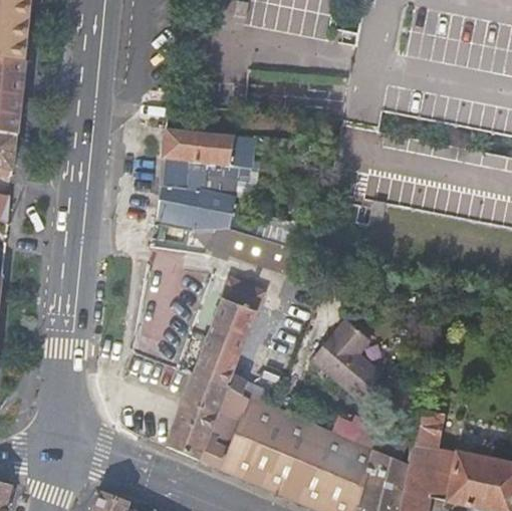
[(0,0),(0,10),(30,12),(31,0),(0,0)]
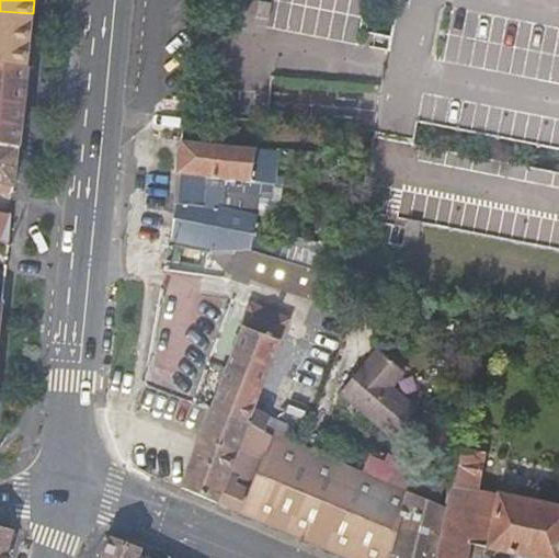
[(0,60),(27,64),(30,40),(33,13),(0,11),(0,60)]
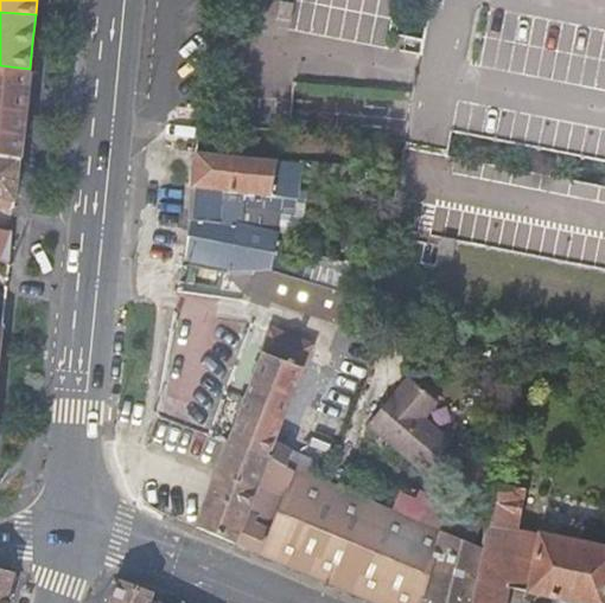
[(0,152),(20,156),(25,106),(30,69),(0,65),(0,152)]
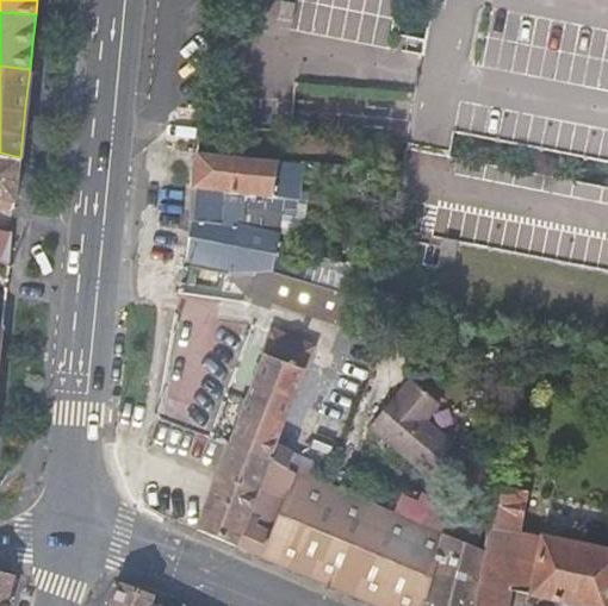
[(198,151),(193,226),(186,264),(234,276),(256,273),(277,277),(278,254),(279,235),(224,223),(227,191),(274,195),(280,161),(198,151)]
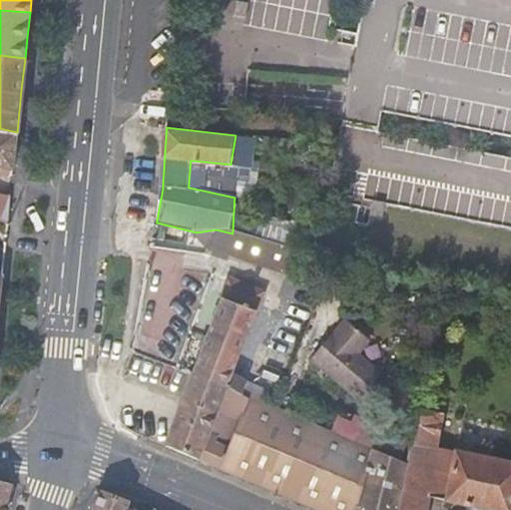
[(0,174),(13,178),(17,132),(0,128),(0,218),(8,221),(10,201),(0,197),(0,174)]
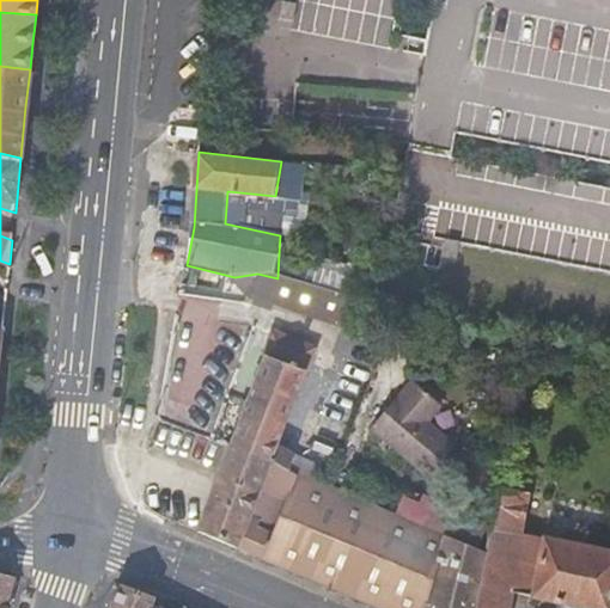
[(278,278),(306,287),(312,263),(279,255),(278,278)]
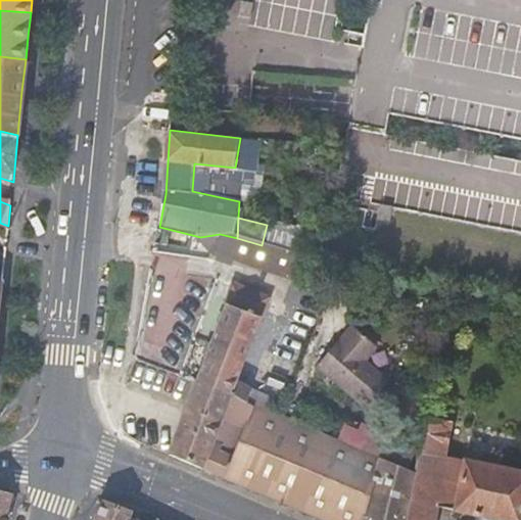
[(220,234),(200,237),(215,249),(220,234)]
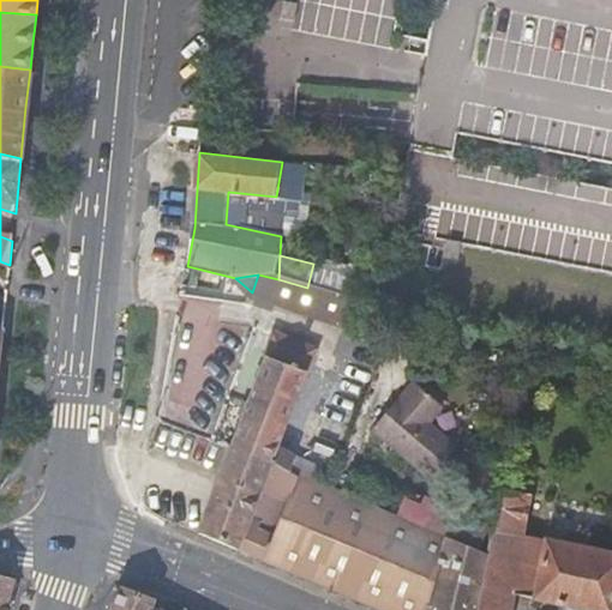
[(252,293),(252,294),(312,314),(313,312),(343,320),(343,319),(349,300),(307,288),(279,279),(258,275),(252,293)]
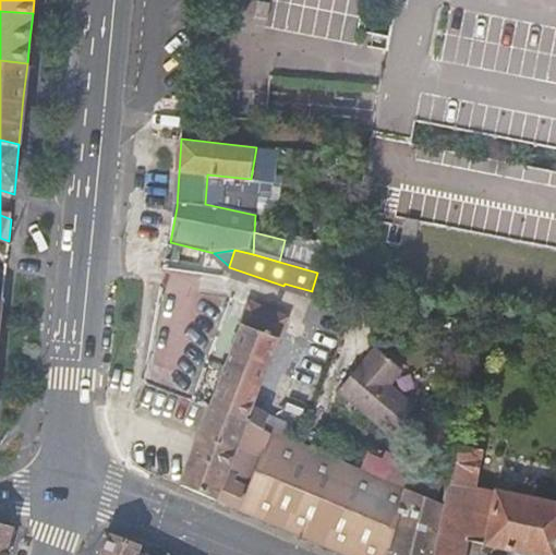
[(274,432),(285,436),(290,423),(253,407),(287,317),(252,304),(213,406),(248,421),(255,423),(267,429),(274,432)]
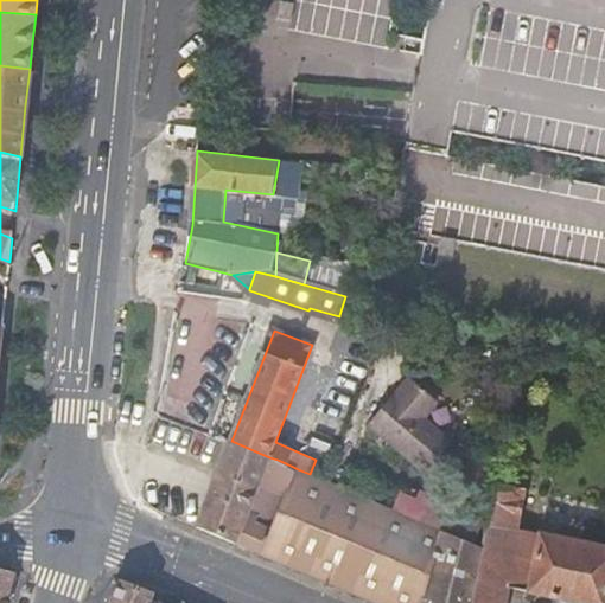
[(445,389),(416,365),(376,414),(433,461),(459,429),(431,405),(445,389)]
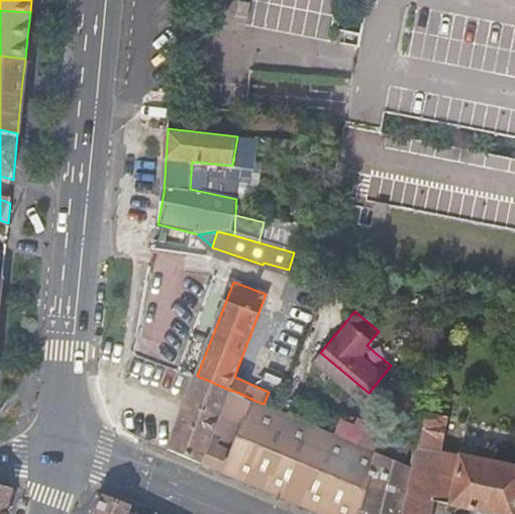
[(169,448),(221,472),(230,450),(220,445),(222,441),(220,438),(212,435),(229,390),(197,376),(169,448)]
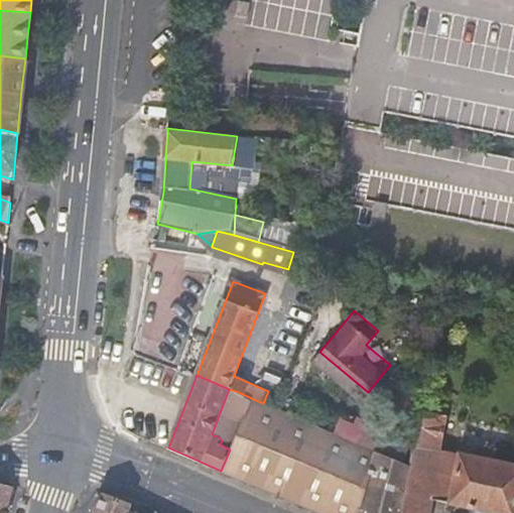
[(247,396),(236,391),(232,400),(244,404),(247,396)]
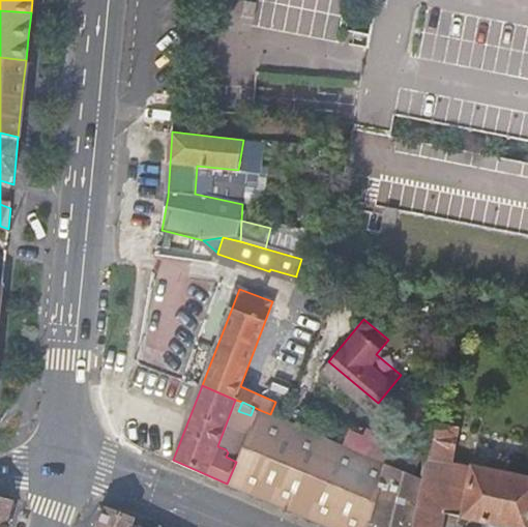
[(270,414),(260,410),(236,462),(227,484),(327,526),(367,526),(386,463),(270,414)]
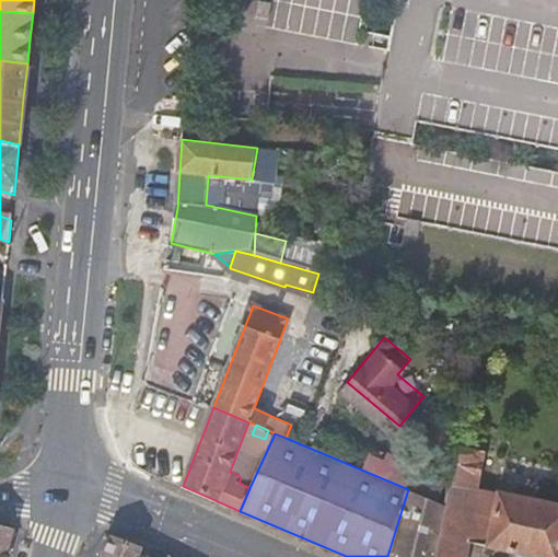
[(433,556),(463,556),(466,540),(544,556),(557,556),(557,506),(477,487),(484,449),(457,443),(456,442),(444,505),(433,556)]
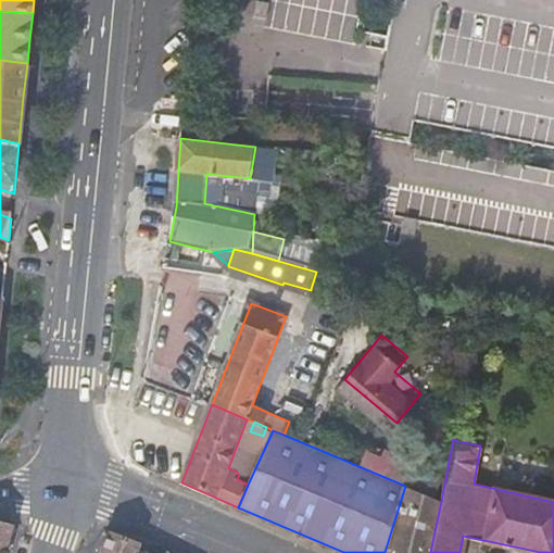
[(430,552),(441,501),(405,486),(385,552),(430,552)]
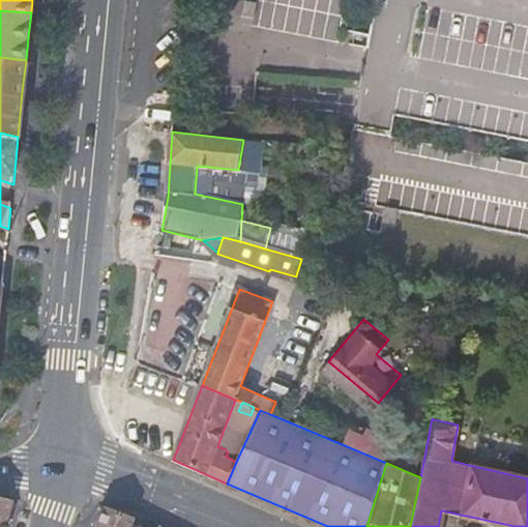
[(0,526),(5,526),(13,500),(0,495),(0,526)]
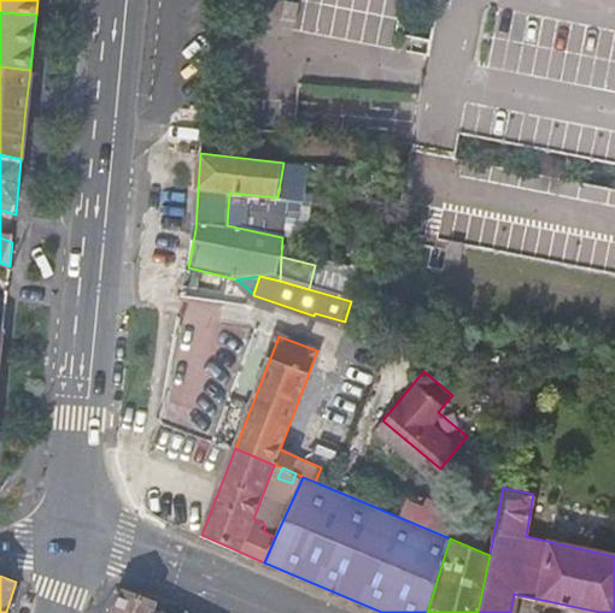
[(157,612),(153,611),(157,602),(122,590),(112,612),(157,612)]
